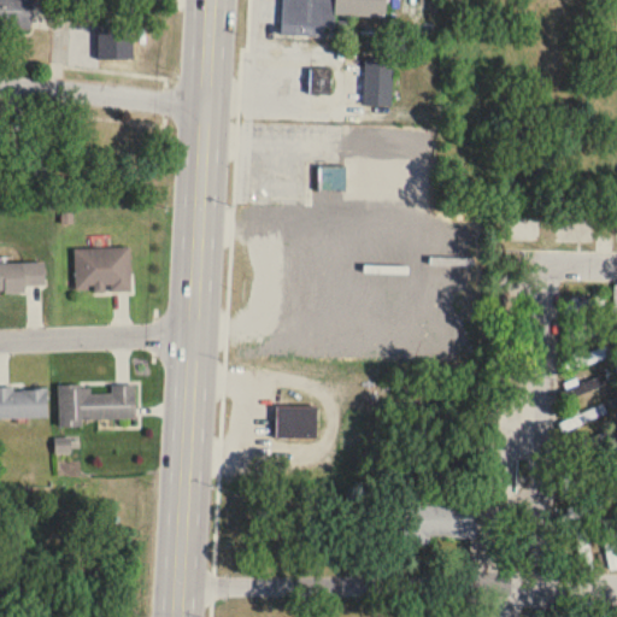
[(0,0),(0,29),(31,30),(31,0),(0,0)]
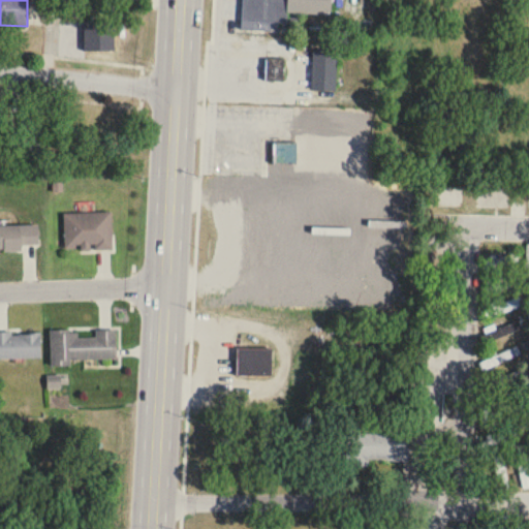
[(288,12),(331,14),(331,0),(243,0),(242,30),(276,31),(277,22),(287,22),(288,12)]
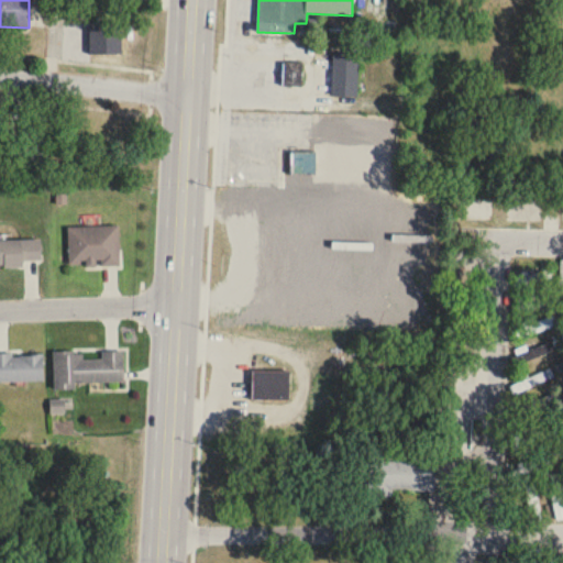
[(121,55),(121,22),(90,22),(90,55),(121,55)]
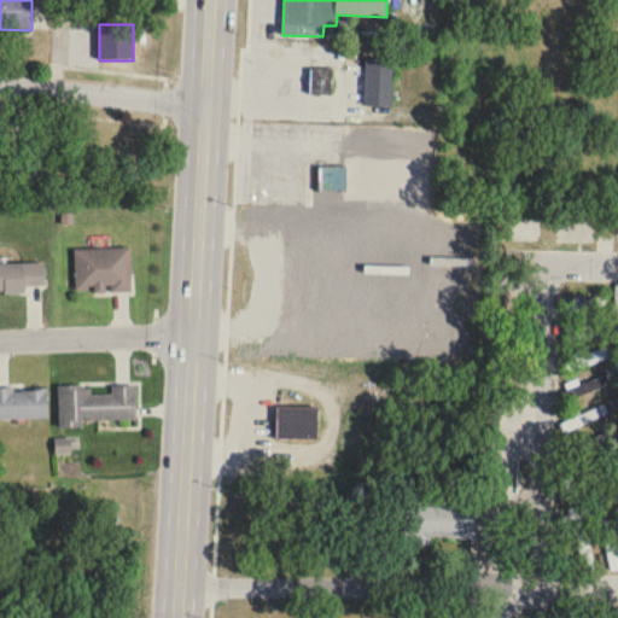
[(365,59),(365,105),(394,105),(394,59),(365,59)]
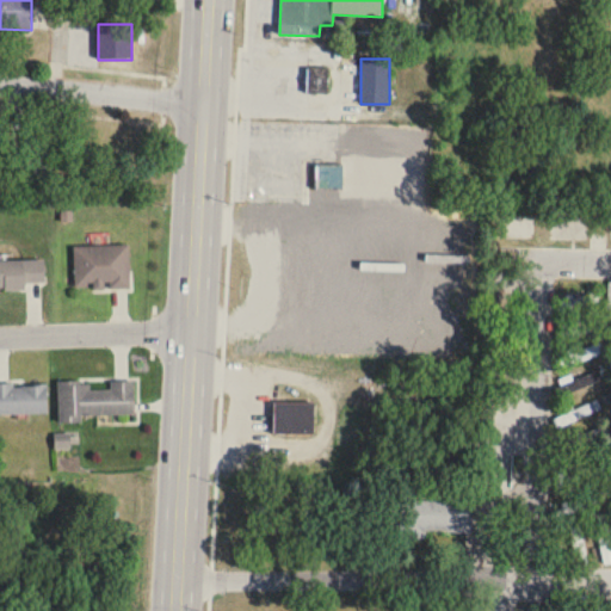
[(315,191),(344,191),(344,165),(315,165),(315,191)]
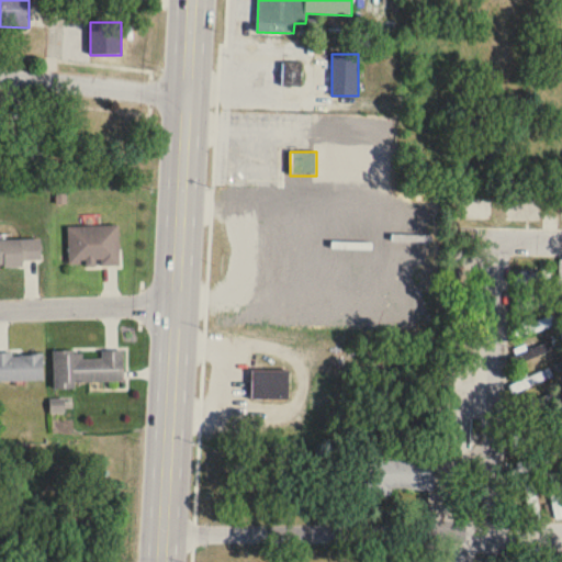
[(65,224),(115,222),(117,261),(83,263),(83,257),(78,257),(78,261),(66,261),(65,224)]
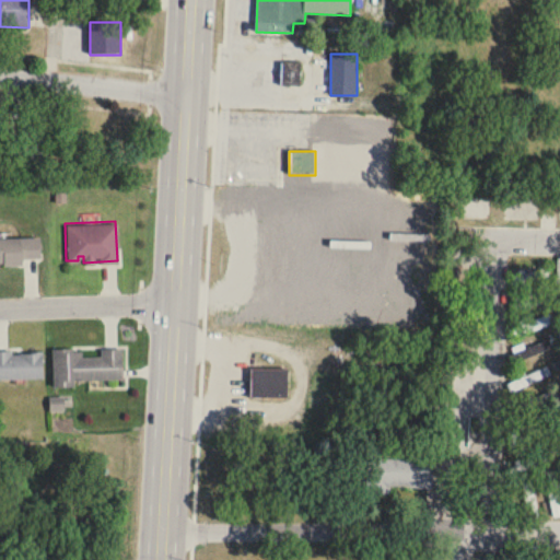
[(0,235),(38,234),(39,256),(21,256),(21,263),(2,264),(2,260),(0,260),(0,235)]
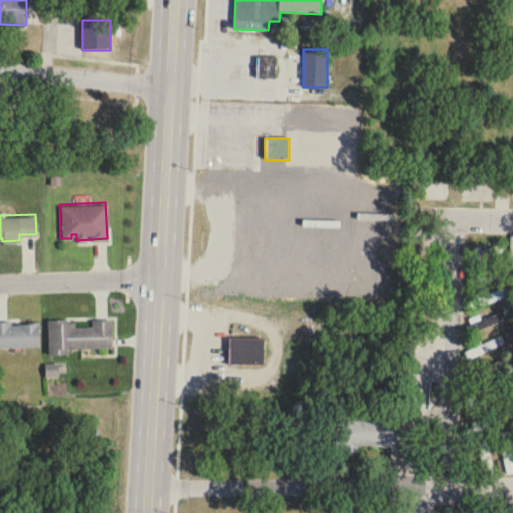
[(501,255),(500,247),(470,252),(471,261),(501,255)]
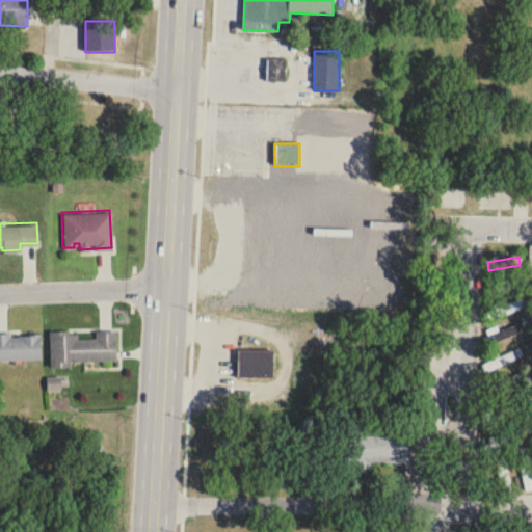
[(521,288),(516,275),(485,286),(489,298),(521,288)]
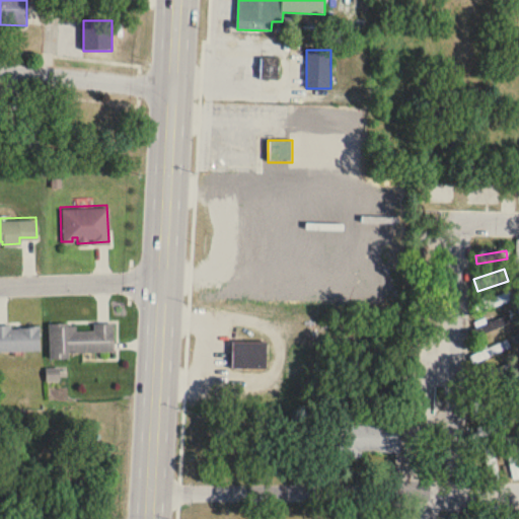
[(511,303),(509,292),(472,300),(474,311),(511,303)]
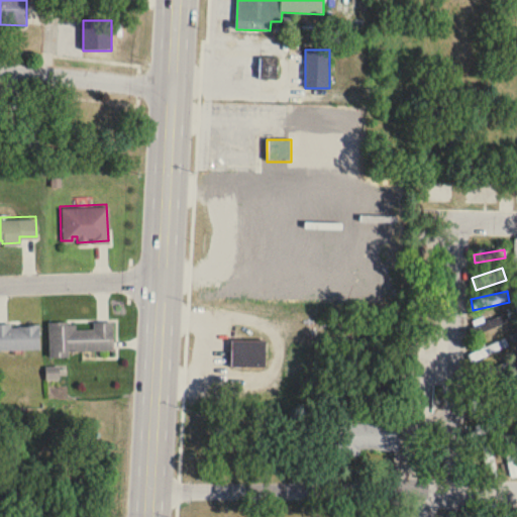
[(477,334),(510,324),(507,316),(475,326),(477,334)]
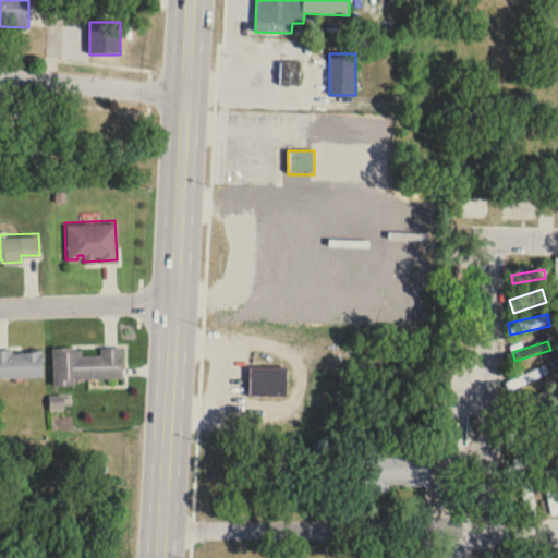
[(0,348),(0,374),(40,374),(40,348),(21,348),(21,350),(17,350),(19,351),(9,351),(9,348),(0,348)]
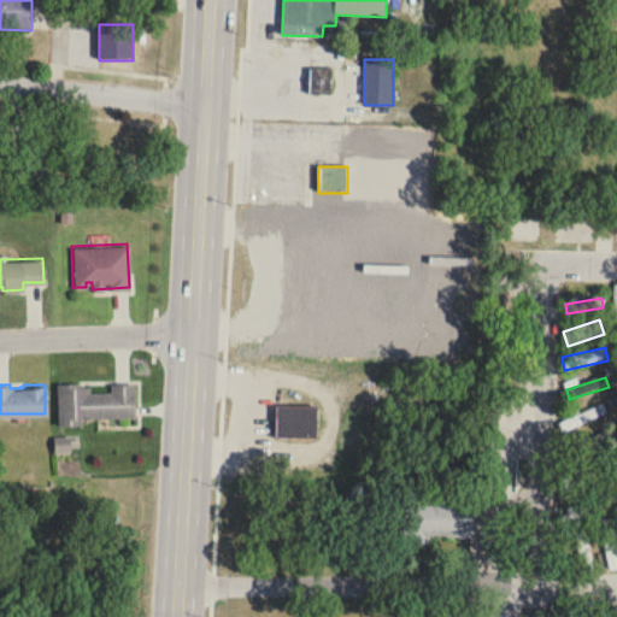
[(59,386),(59,423),(135,422),(135,385),(111,386),(111,394),(90,394),(90,385),(59,386)]
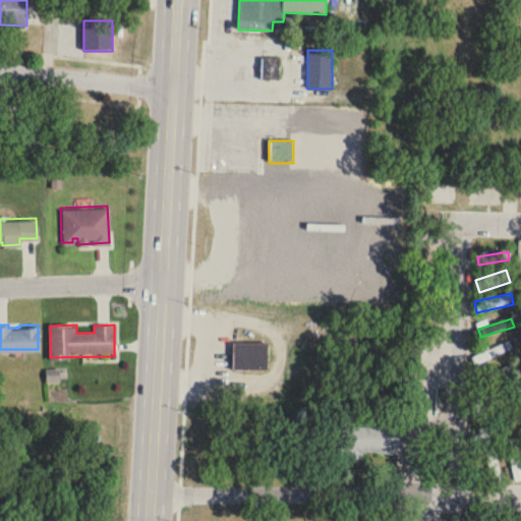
[(512,349),(509,342),(473,358),(476,365),(512,349)]
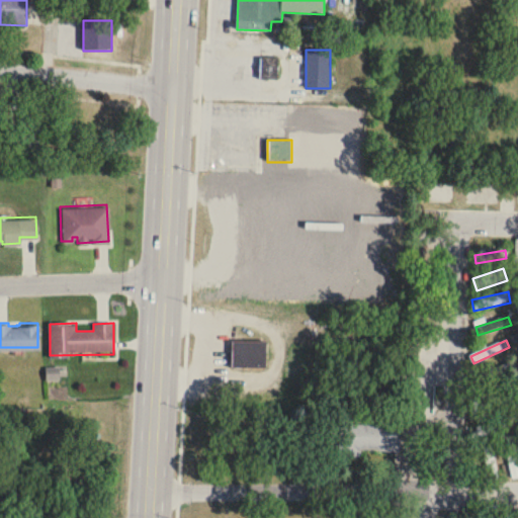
[(266,342),(233,342),(233,369),(266,369),(266,342)]
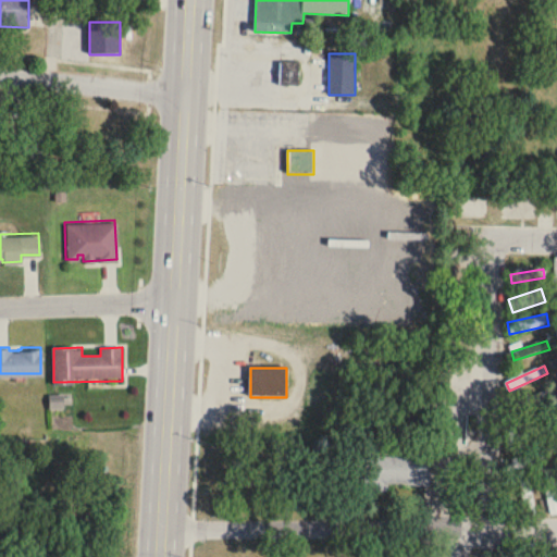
[(534,437),(532,430),(506,438),(508,446),(534,437)]
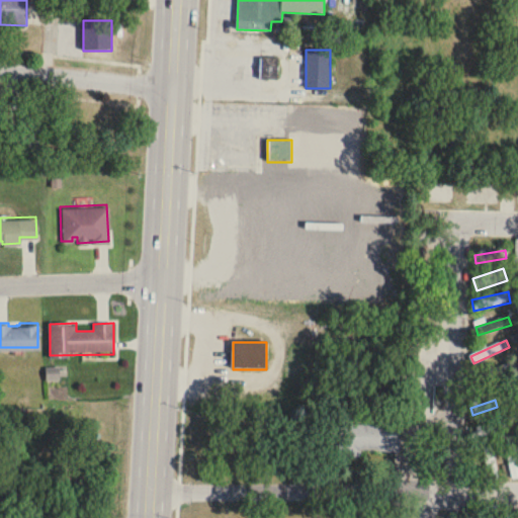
[(469,432),(472,440),(504,427),(500,419),(469,432)]
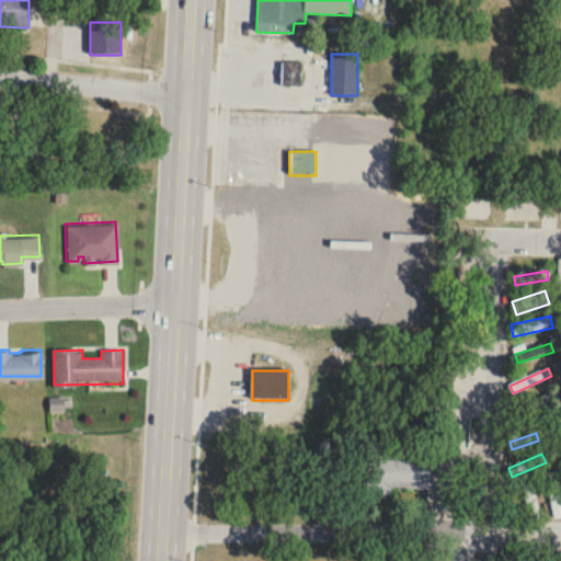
[(368,458),(367,490),(434,491),(435,459),(368,458)]
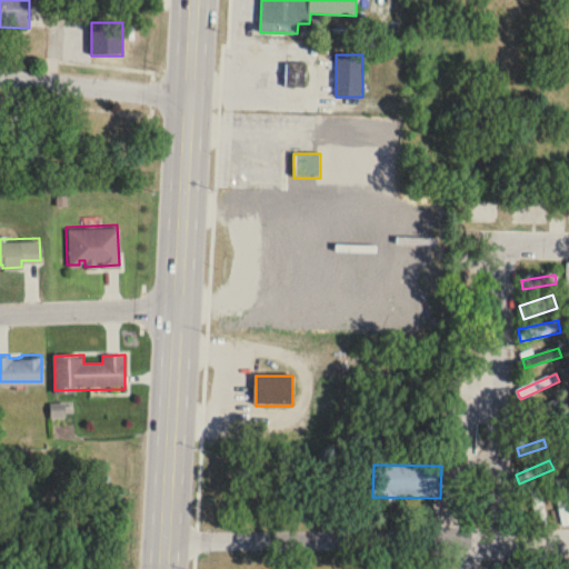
[(561,526),(568,523),(568,508),(565,483),(555,486),(561,526)]
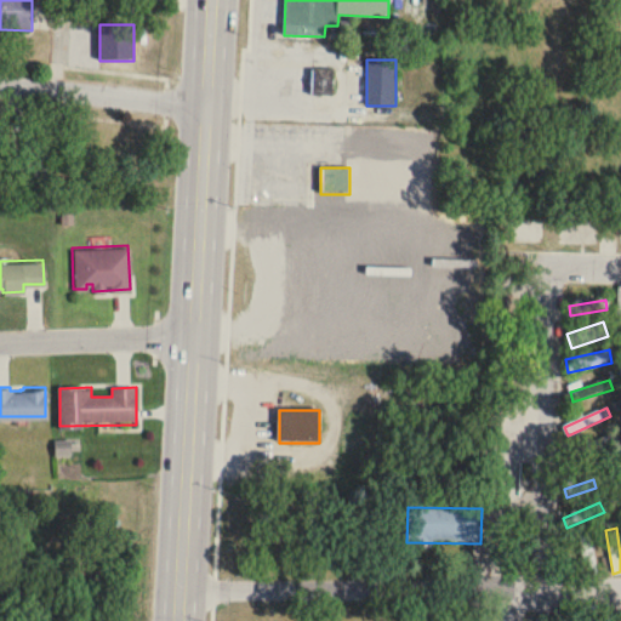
[(596,575),(592,534),(579,535),(582,576),(596,575)]
